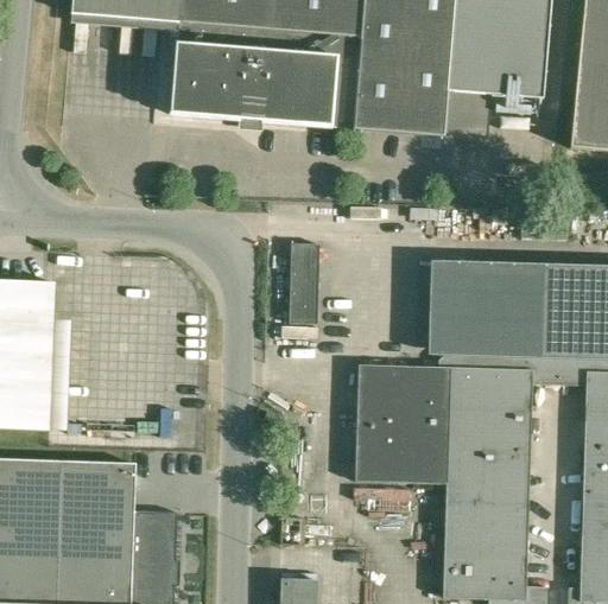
[(71,0),(71,12),(178,20),(171,110),(254,116),(445,133),(449,88),(492,93),(543,96),(551,0),(71,0)]
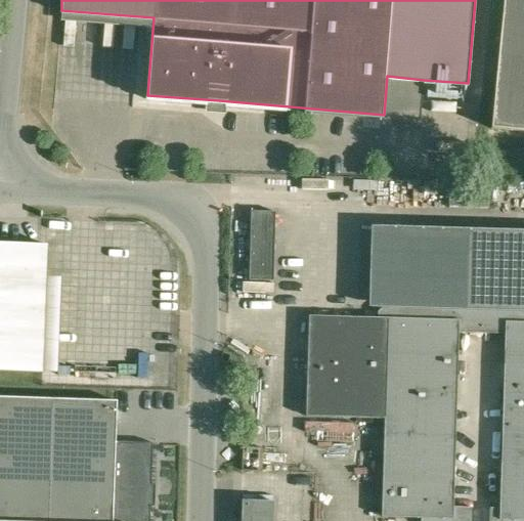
[(504,0),(491,125),(523,128),(523,0),(504,0)]
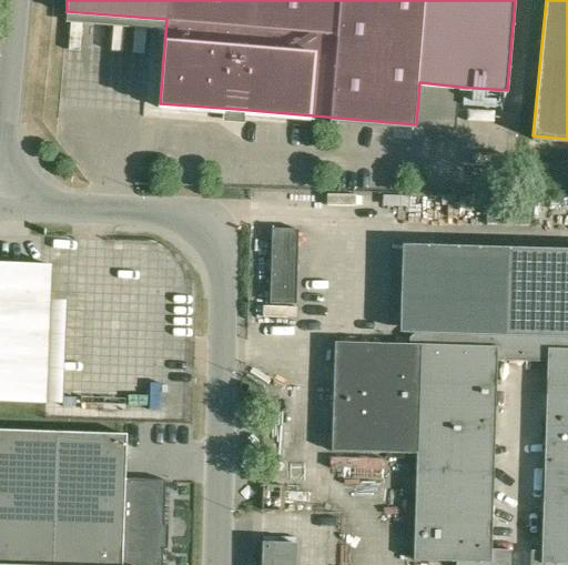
[(419,82),(416,124),(456,128),(459,87),(419,82)]
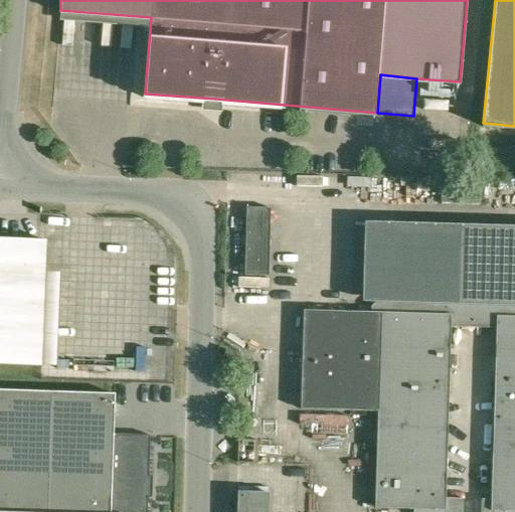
[(269,273),(271,205),(247,204),(245,272),(269,273)]
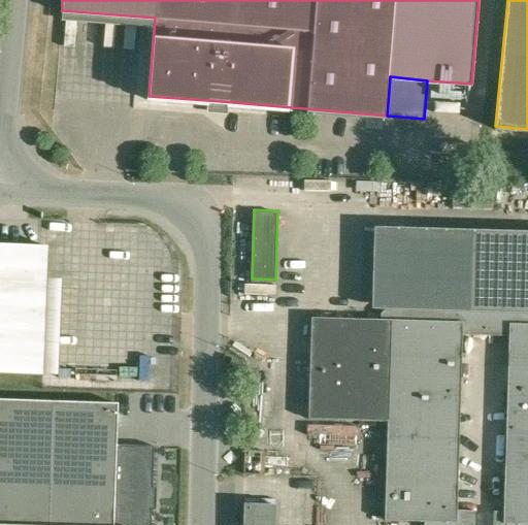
[(527,524),(527,230),(393,227),(391,305),(386,305),(384,307),(381,310),(381,318),(311,316),(308,417),(387,419),(385,518),(424,519),(423,524),(474,524),(475,509),(456,509),(461,332),(508,333),(503,510),(494,510),(493,524),(527,524)]
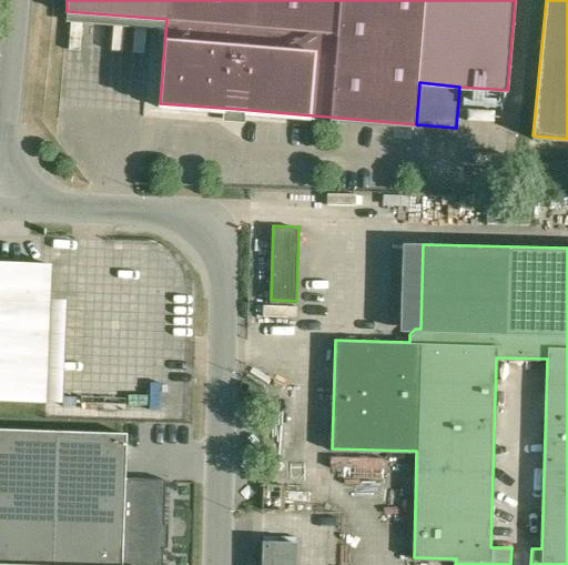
[(0,399),(48,401),(51,262),(0,261),(0,399)]
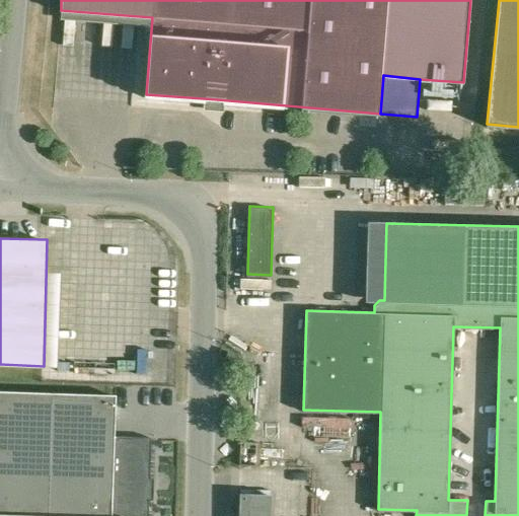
[(153,499),(153,476),(142,476),(142,464),(150,457),(150,444),(142,436),(114,435),(116,393),(0,390),(0,515),(141,515),(148,510),(149,499),(153,499)]
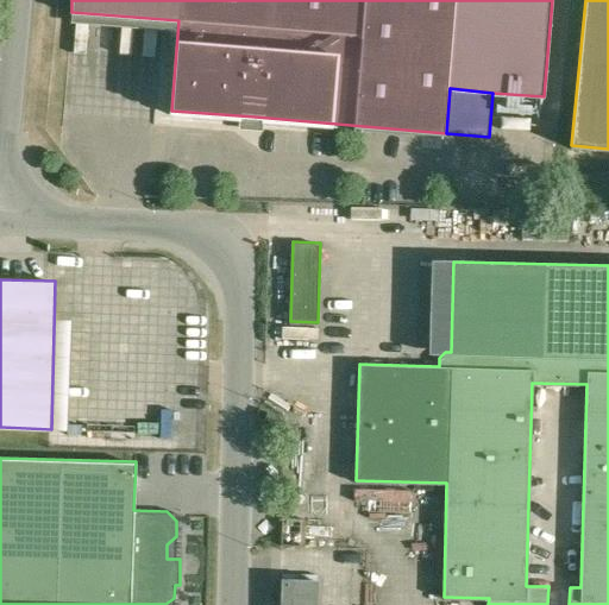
[(283,580),(282,604),(318,604),(319,581),(283,580)]
